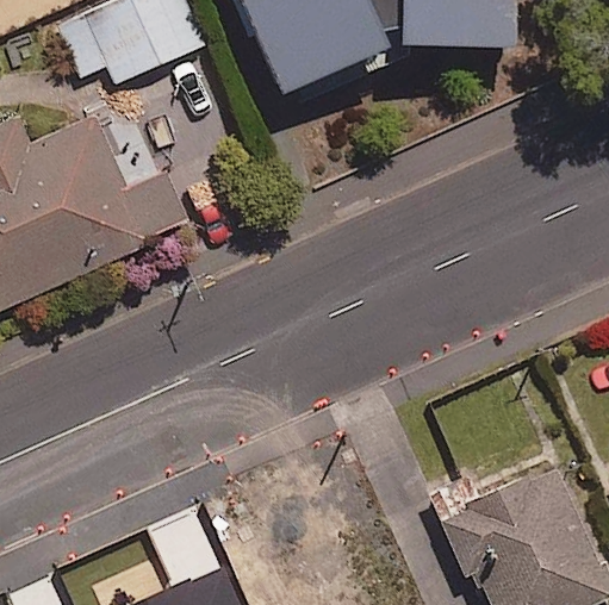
[(205,45),(185,0),(109,0),(82,12),(113,85),(205,45)]
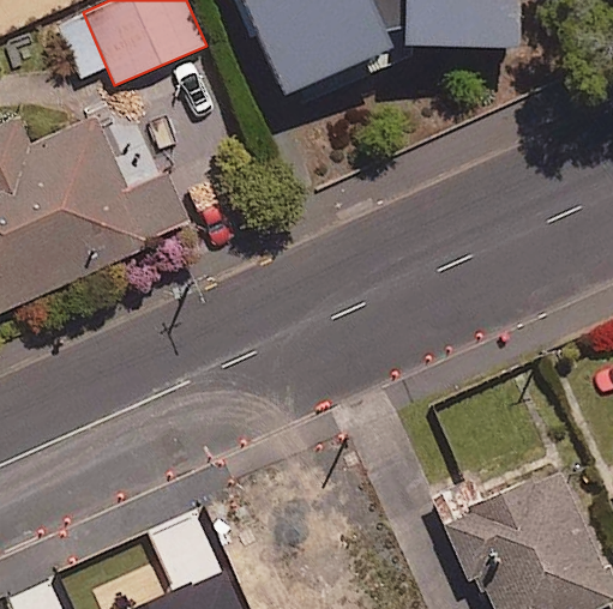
[(404,34),(404,53),(522,54),(523,0),(238,0),(281,101),(391,58),(384,38),(404,34)]
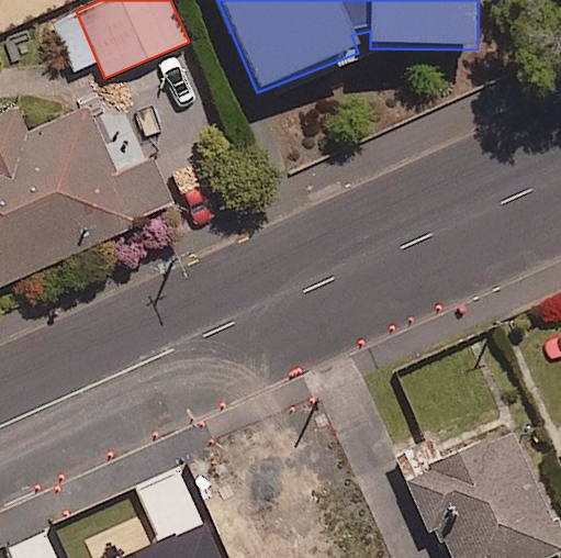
[(0,286),(138,225),(136,220),(174,203),(153,156),(116,171),(88,105),(25,132),(15,109),(0,115),(0,286)]
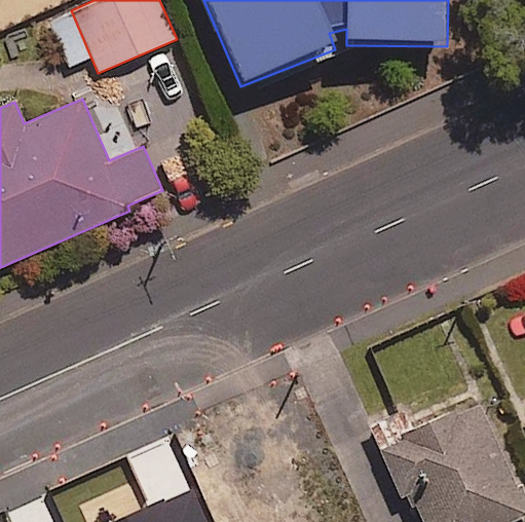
[(516,521),(524,518),(524,505),(480,404),(378,449),(400,498),(410,493),(422,521),(516,521)]
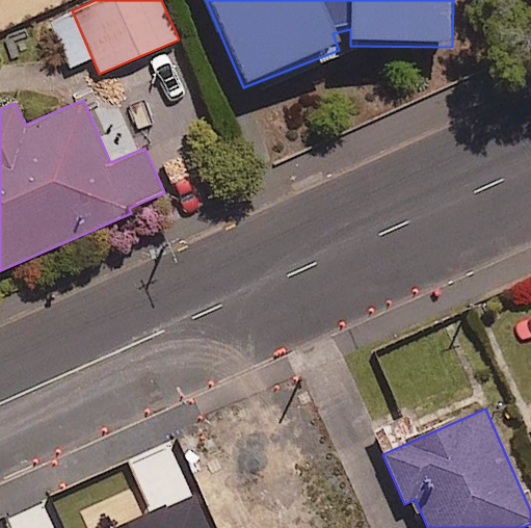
[(345,527),(315,462),(255,489),(272,527),(345,527)]
